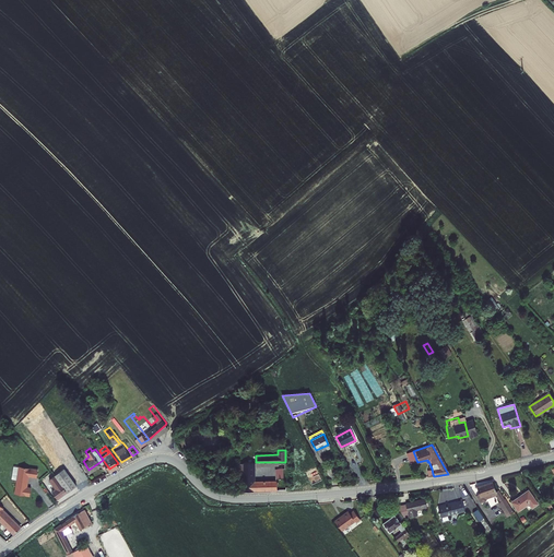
[(415,457),(413,451),(405,453),(409,463),(416,460),(415,457)]
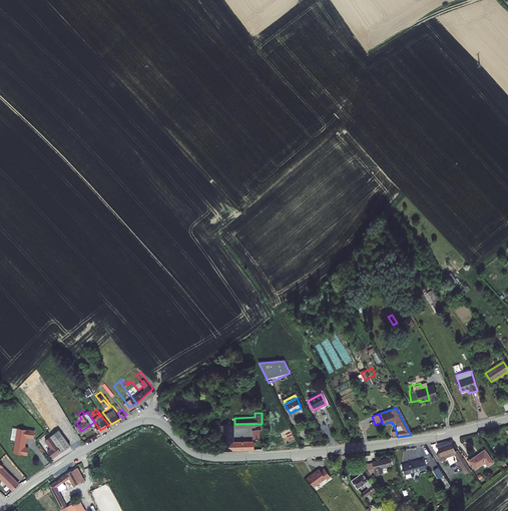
[(223,434),(223,449),(254,449),(254,440),(232,441),(231,423),(223,423),(223,434)]
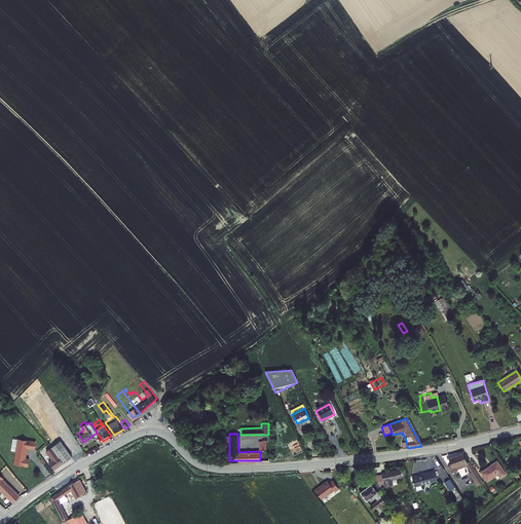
[(52,465),(71,452),(60,435),(46,445),(52,453),(46,457),(52,465)]
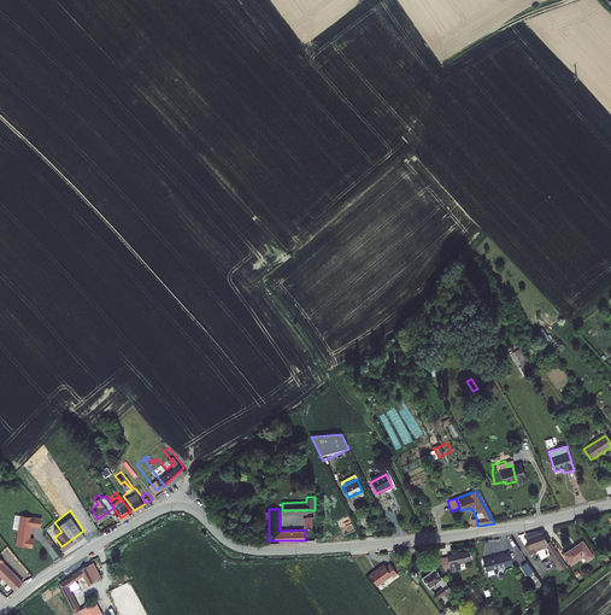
[(40,516),(19,513),(15,544),(31,546),(33,538),(28,537),(30,523),(39,525),(40,516)]
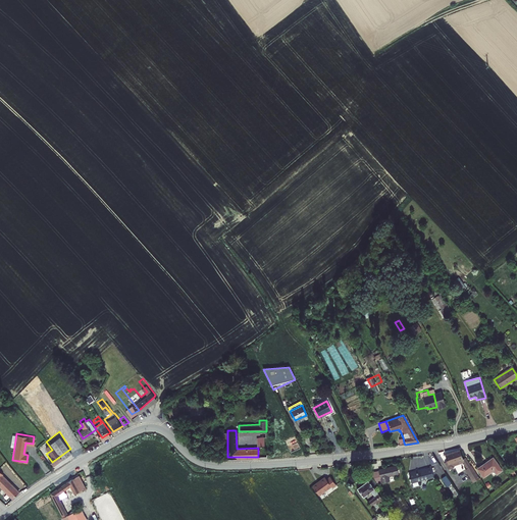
[(290,453),(299,449),(294,436),(283,440),(290,453)]
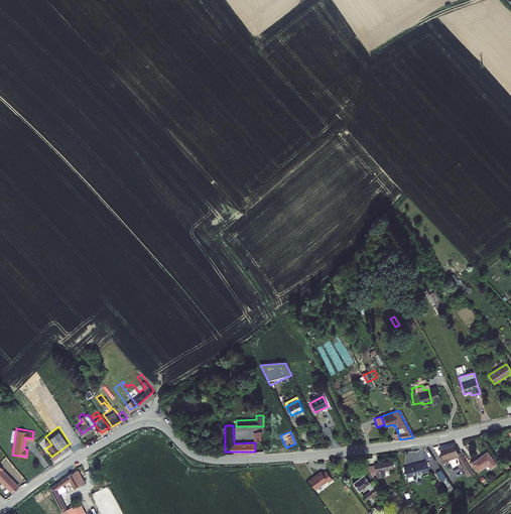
[(465,465),(467,469),(474,465),(464,452),(462,452),(460,444),(443,451),(443,453),(444,452),(449,461),(462,455),(468,464),(465,465)]
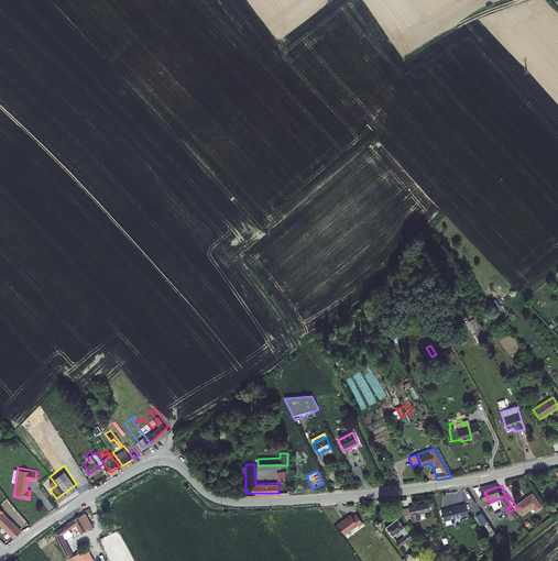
[(526,510),(528,513),(539,507),(543,513),(549,508),(540,494),(528,501),(533,507),(526,510)]
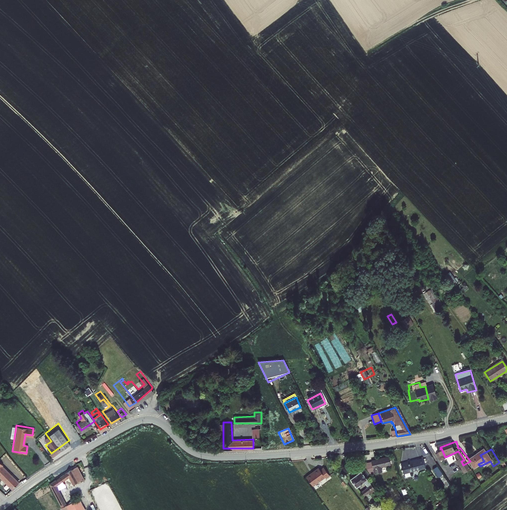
[(417,455),(395,461),(397,471),(399,470),(400,475),(405,474),(404,469),(419,465),(417,455)]
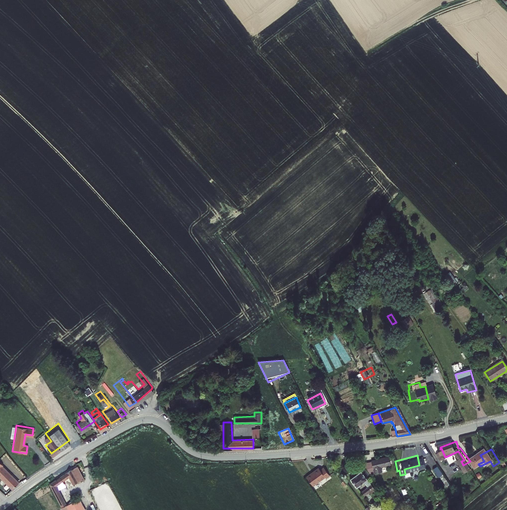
[(475,458),(478,464),(484,461),(480,455),(475,458)]
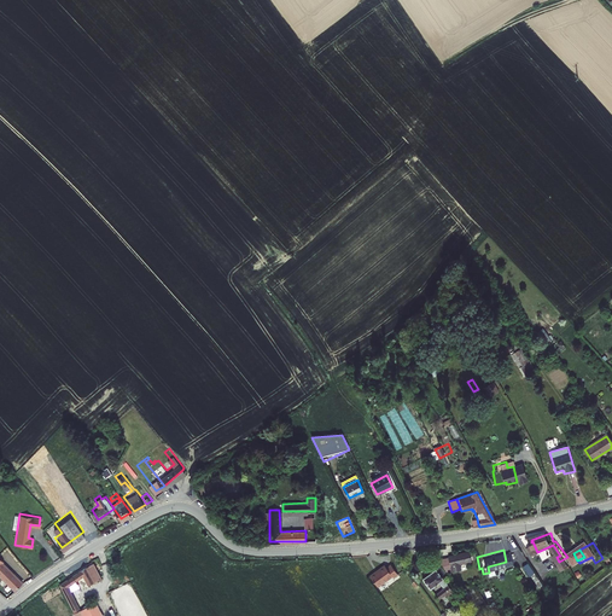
[(0,557),(0,569),(1,568),(22,588),(29,582),(9,561),(10,559),(4,553),(0,557)]
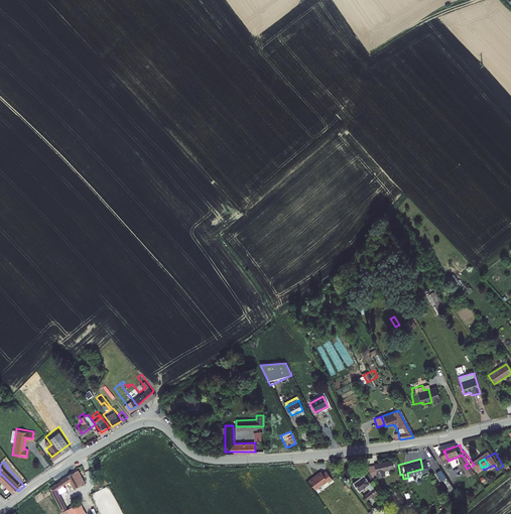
[(368,466),(359,468),(368,480),(378,478),(377,472),(387,471),(385,462),(367,465),(368,466)]
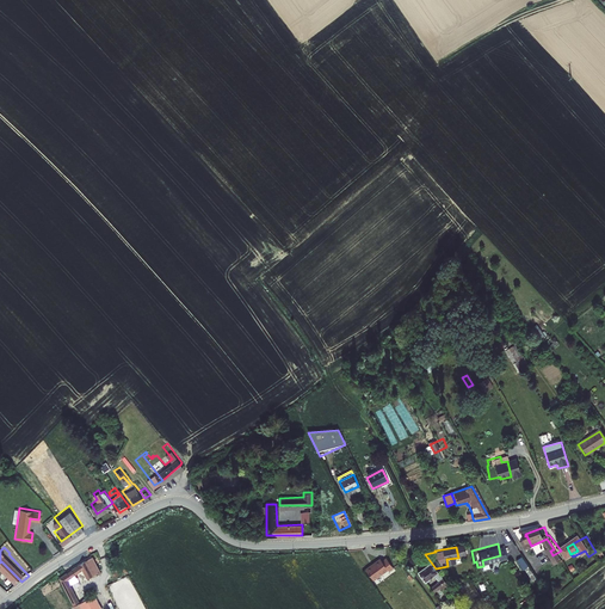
[(86,557),(55,574),(71,603),(76,600),(65,577),(80,567),(86,578),(94,573),(86,557)]
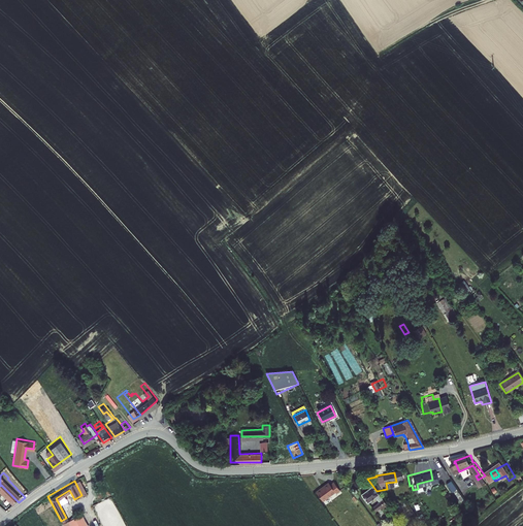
[(334,481),(322,491),(328,499),(339,490),(341,493),(346,489),(339,481),(336,483),(334,481)]
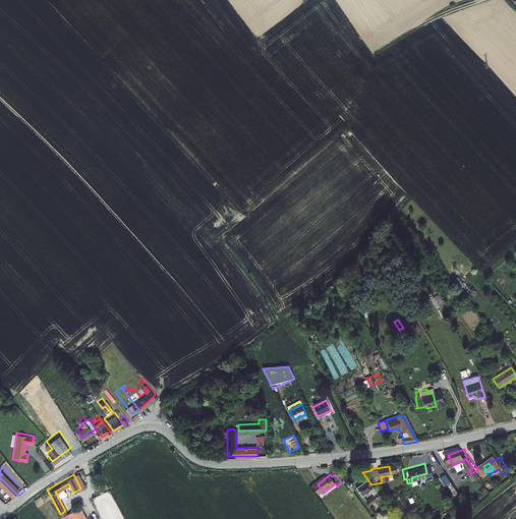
[(441,474),(436,478),(442,485),(446,482),(441,474)]
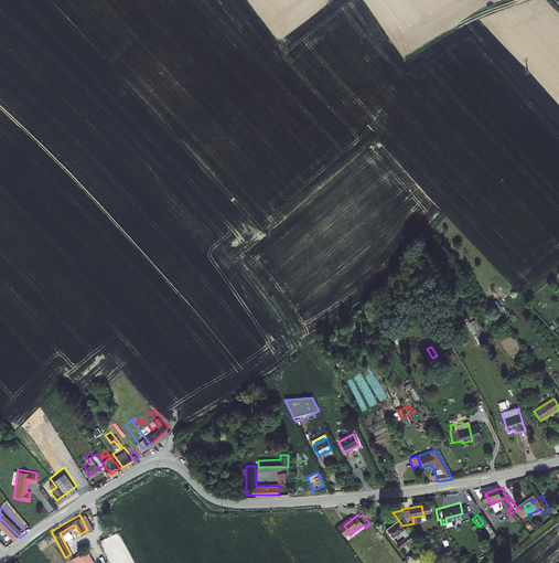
[(391,522),(380,530),(388,539),(395,534),(399,540),(387,549),(390,553),(407,541),(391,522)]
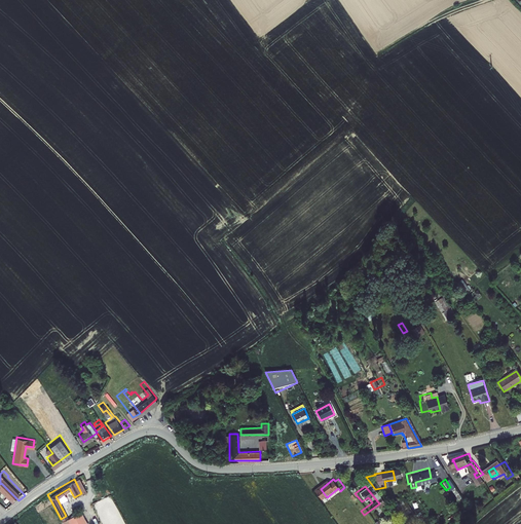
[(86,510),(73,517),(76,523),(92,523),(94,523),(86,510)]
